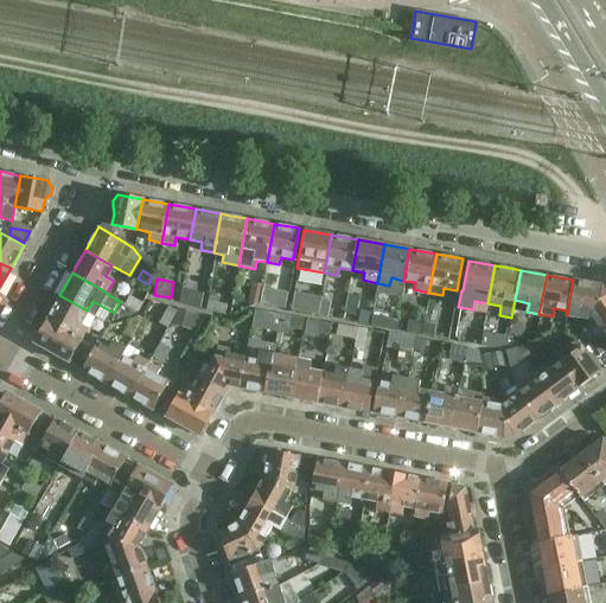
[(599,284),(573,280),(567,315),(579,318),(580,313),(589,314),(605,288),(599,284)]
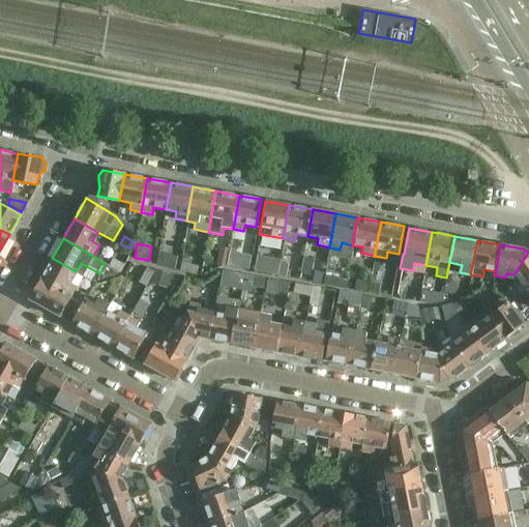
[(218,245),(215,262),(226,264),(229,247),(218,245)]
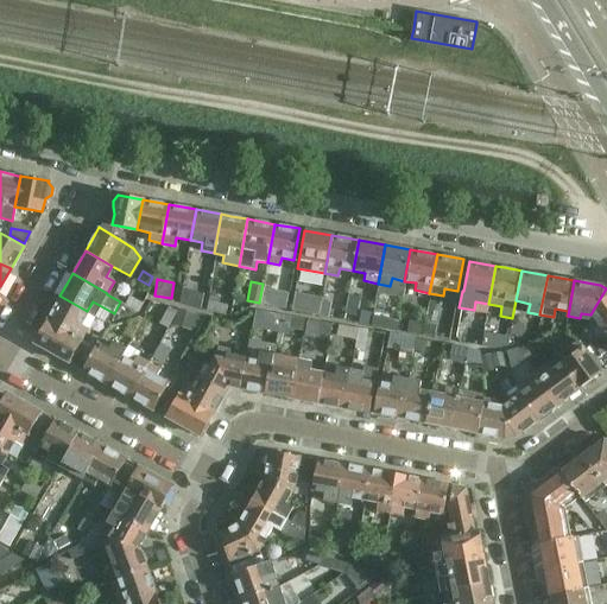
[(265,285),(261,303),(272,305),(276,287),(265,285)]
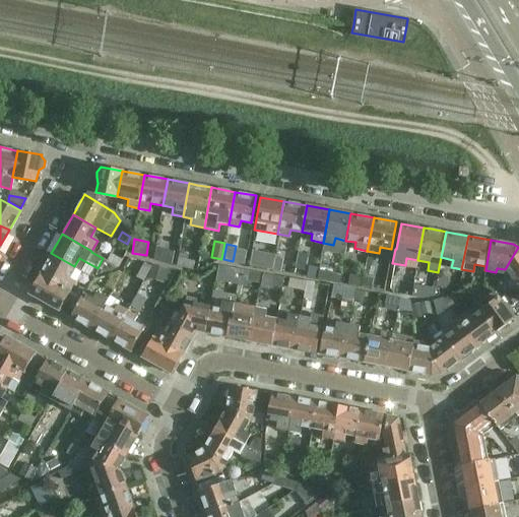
[(154,245),(152,259),(171,263),(173,250),(154,245)]
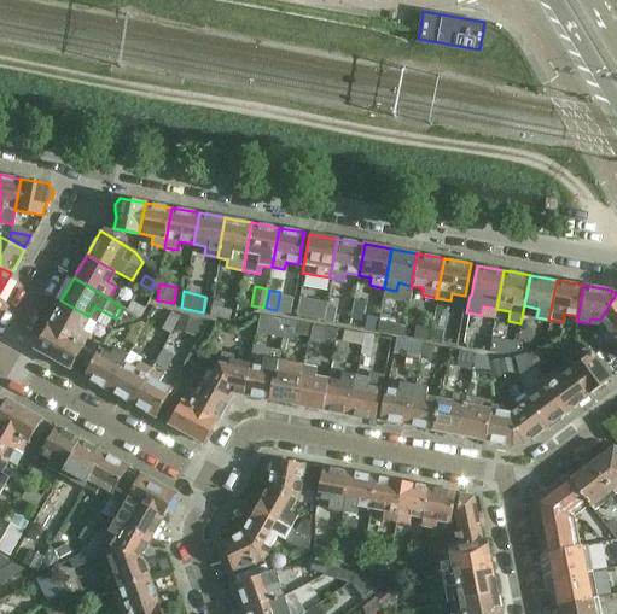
[(616,293),(600,320),(606,328),(601,331),(610,340),(616,334),(616,293)]
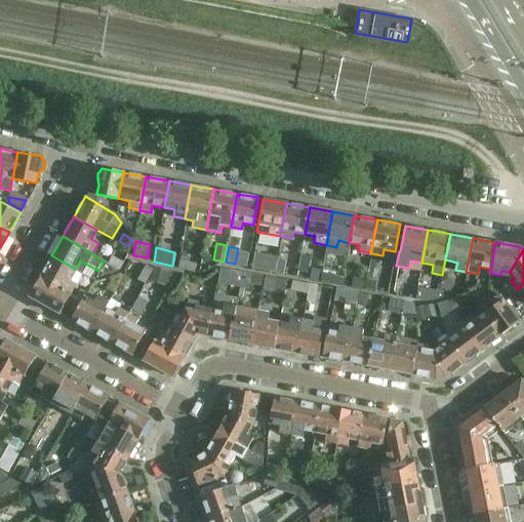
[(177,268),(193,271),(196,263),(186,261),(187,254),(180,252),(177,268)]
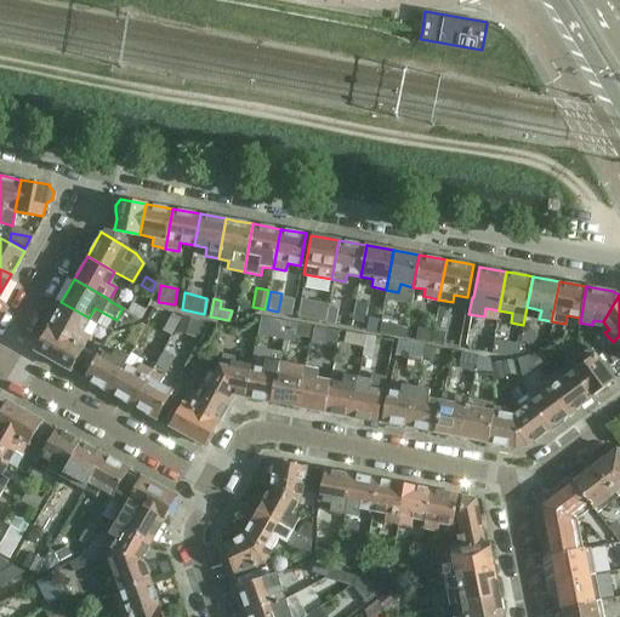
[(386,298),(384,313),(393,315),(397,300),(386,298)]
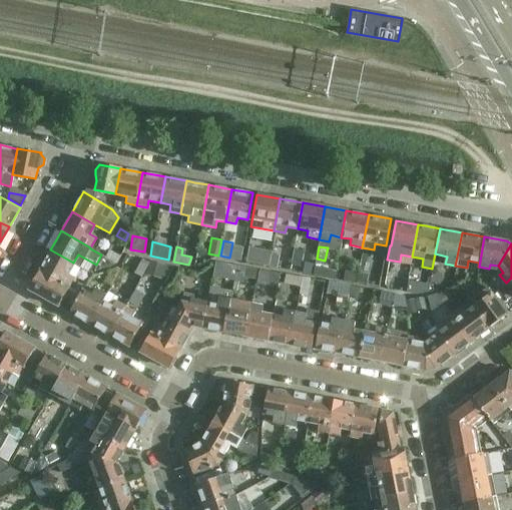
[(259,247),(257,263),(268,265),(271,249),(259,247)]
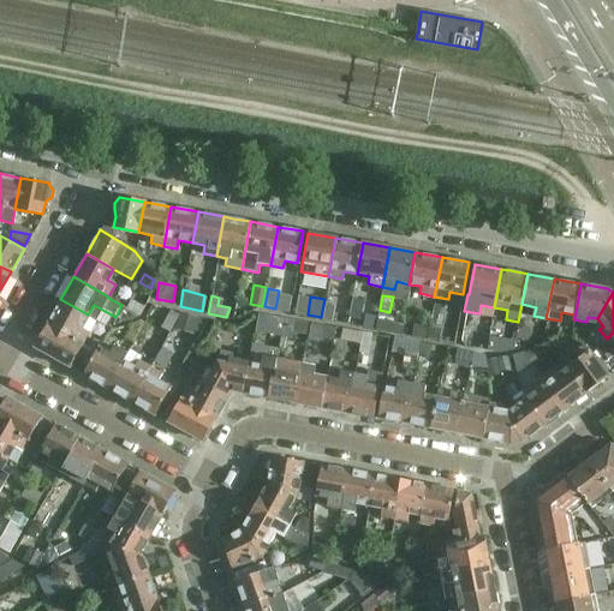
[(130,298),(126,306),(139,313),(143,305),(130,298)]
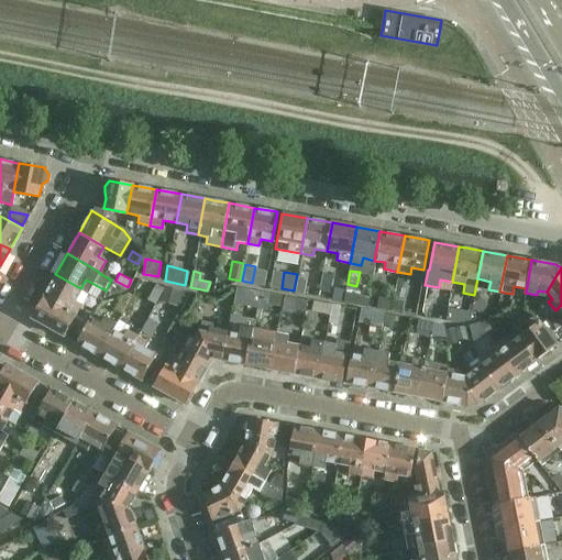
[(55,274),(55,275),(44,295),(76,314),(81,303),(75,298),(80,288),(55,274)]
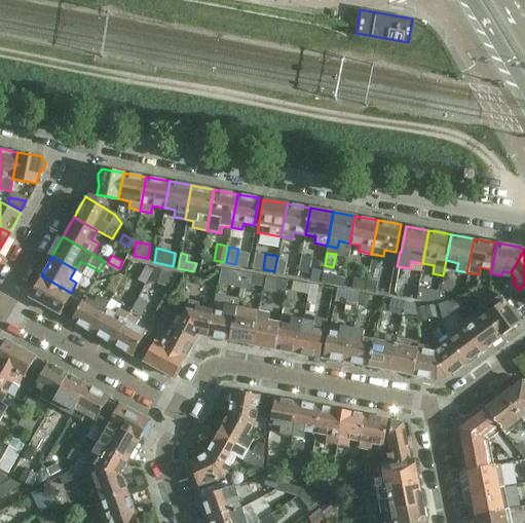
[(146,264),(138,278),(144,282),(151,268),(146,264)]
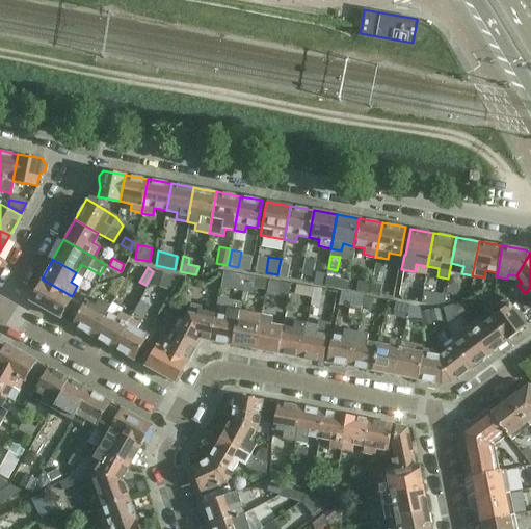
[(156,270),(153,283),(166,286),(169,273),(156,270)]
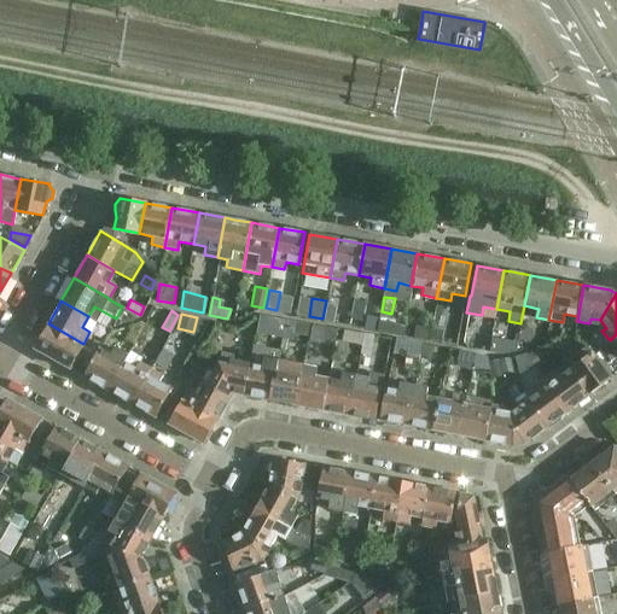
[(272,316),(269,326),(283,328),(285,319),(272,316)]
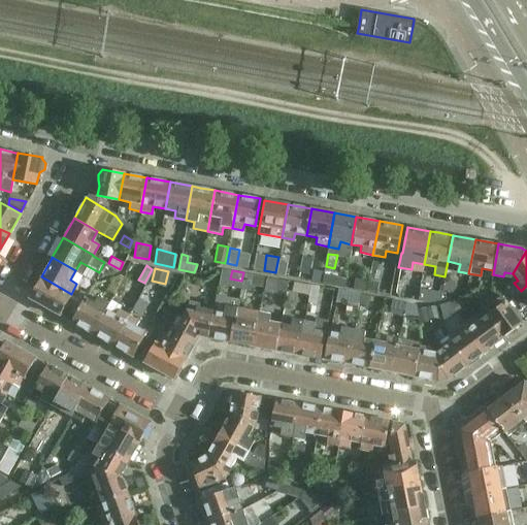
[(113,275),(106,288),(114,292),(124,275),(120,273),(113,275)]
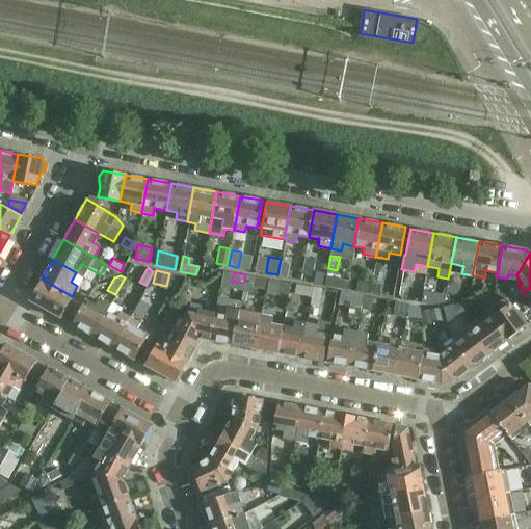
[(250,287),(265,289),(267,279),(253,275),(250,287)]
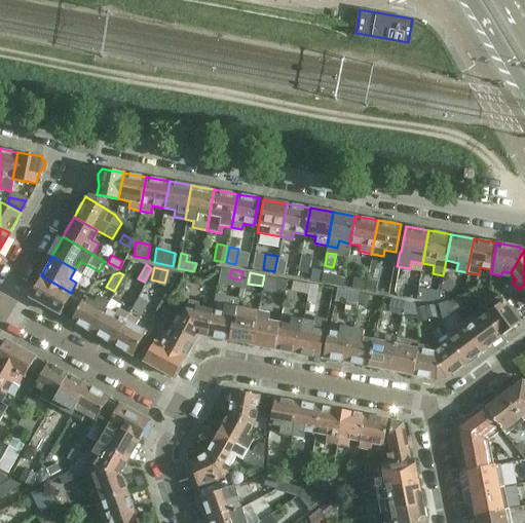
[(33,298),(60,312),(71,293),(41,275),(32,292),(33,298)]
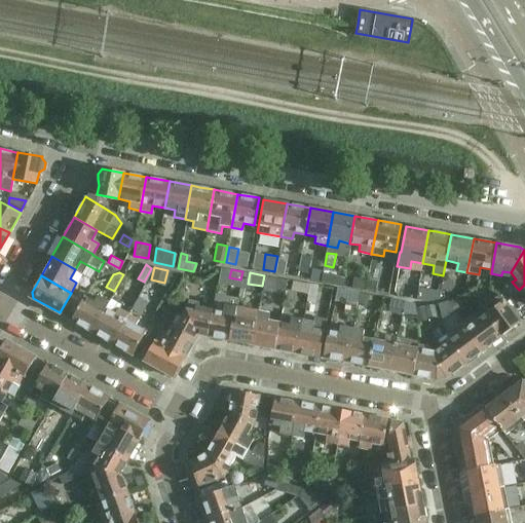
[(270,290),(273,276),(264,275),(262,286),(262,288),(270,290)]
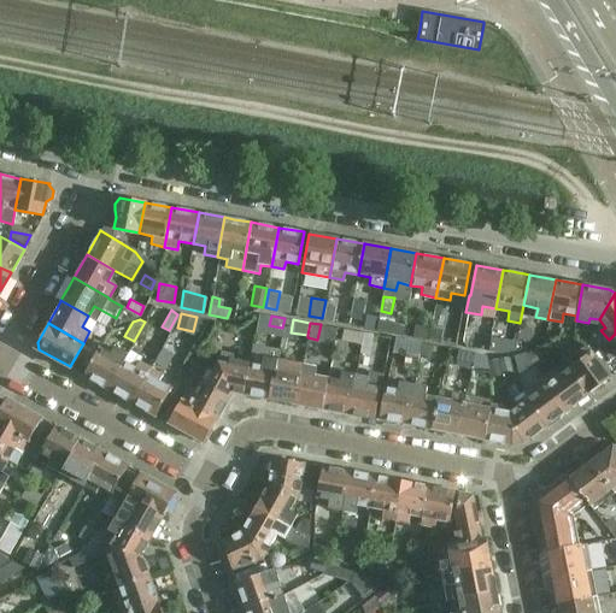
[(406,323),(404,335),(427,340),(429,328),(406,323)]
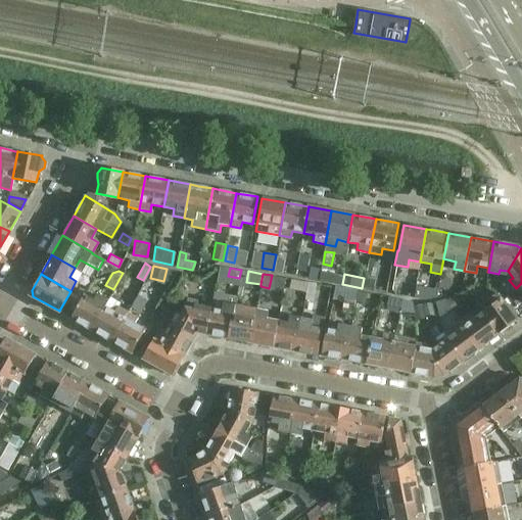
[(365,276),(364,278),(362,288),(386,293),(388,281),(365,276)]
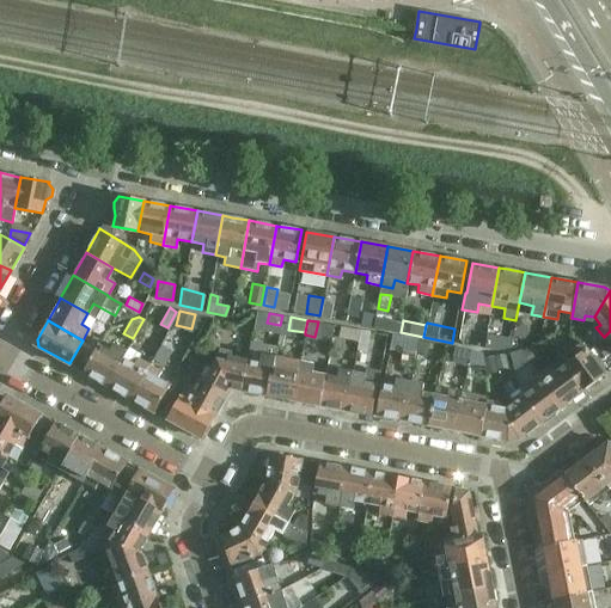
[(514,323),(512,335),(524,337),(526,324),(514,323)]
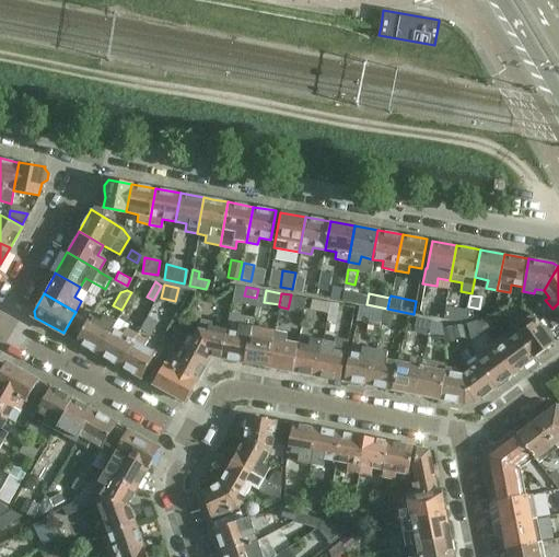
[(309,309),(327,312),(328,301),(310,298),(309,309)]
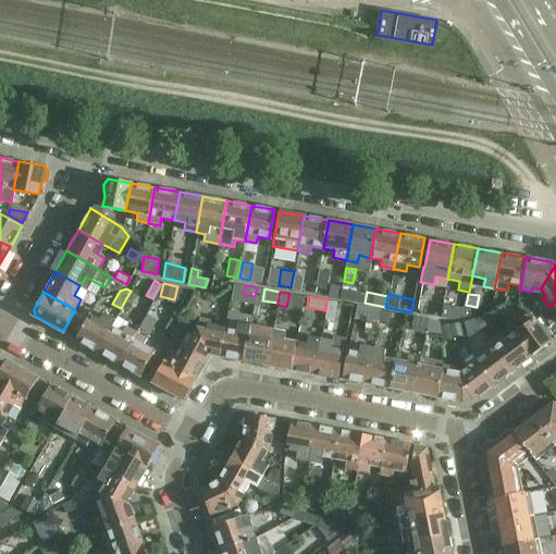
[(324,317),(333,319),(336,302),(326,299),(325,310),(324,317)]
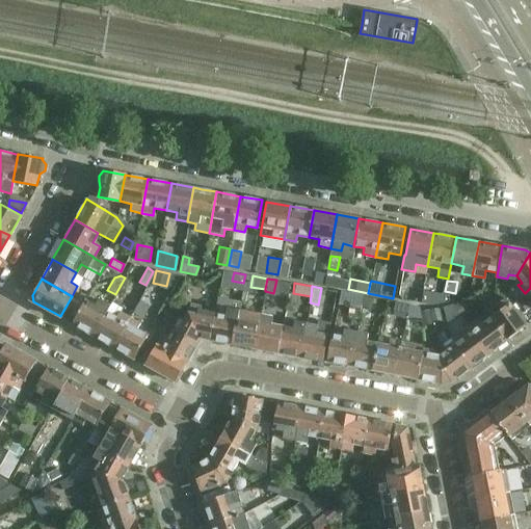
[(405,290),(403,298),(420,302),(422,293),(405,290)]
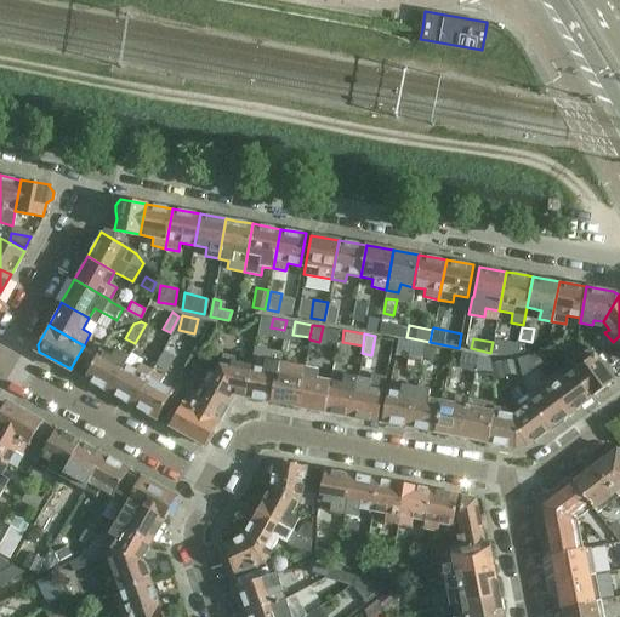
[(420,359),(420,356),(422,344),(397,340),(394,354),(420,359)]
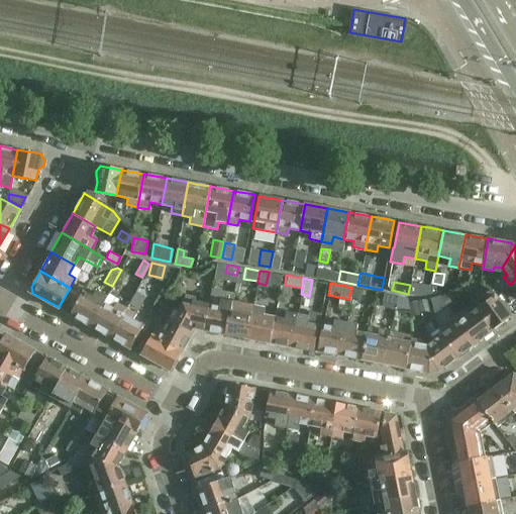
[(419,296),(421,288),(410,285),(408,294),(419,296)]
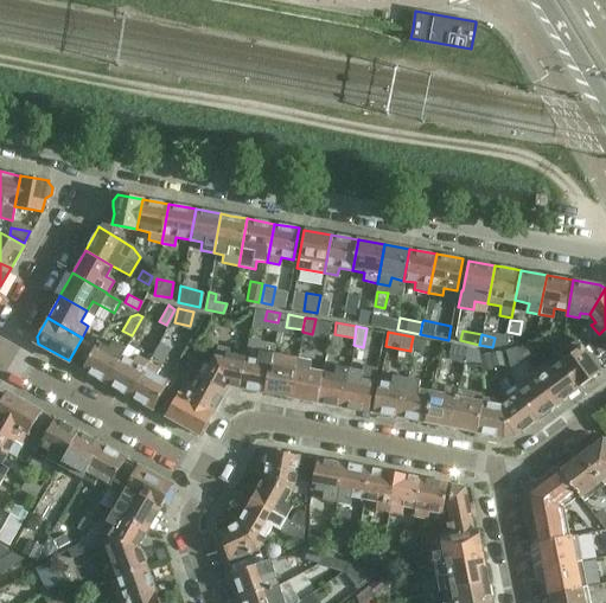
[(413,337),(410,348),(422,351),(425,339),(413,337)]
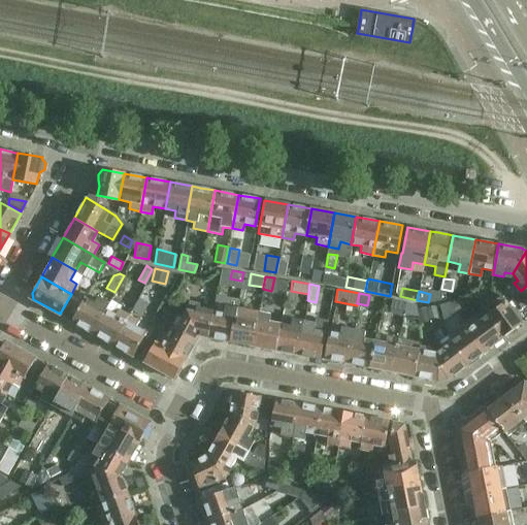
[(503,335),(521,322),(501,295),(491,302),(495,308),(488,315),(503,335)]
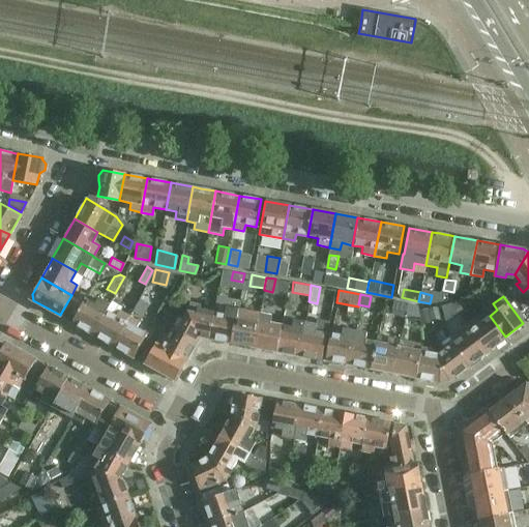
[(518,296),(511,301),(526,321),(528,318),(528,304),(528,303),(525,305),(518,296)]
